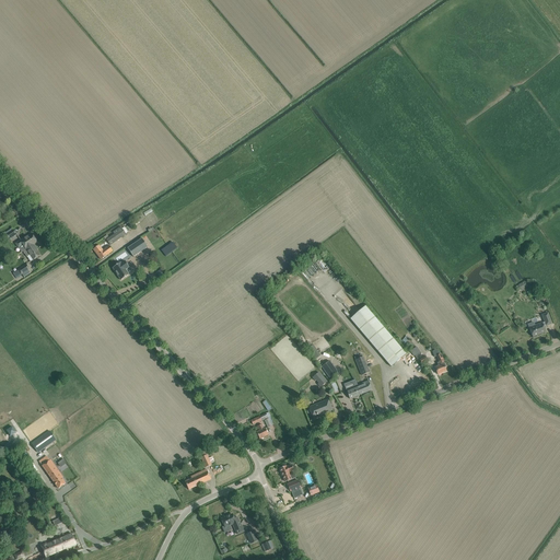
[(106,240),(109,244),(111,245),(126,235),(128,233),(128,232),(130,231),(127,228),(125,229),(125,228),(121,229),(120,228),(113,232),(114,234),(108,237),(106,240)]
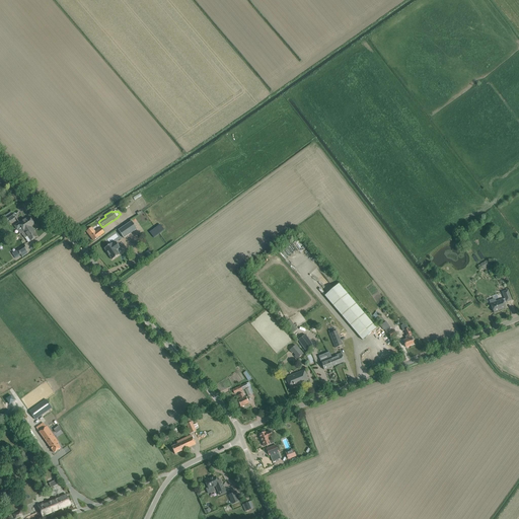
[(12,213),(5,218),(7,222),(15,217),(12,213)]
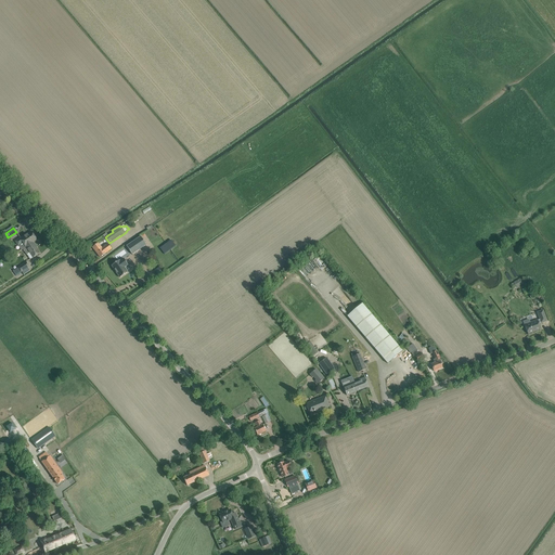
[(31,232),(27,235),(15,243),(17,246),(18,245),(22,250),(23,249),(26,247),(33,243),(37,240),(31,232)]
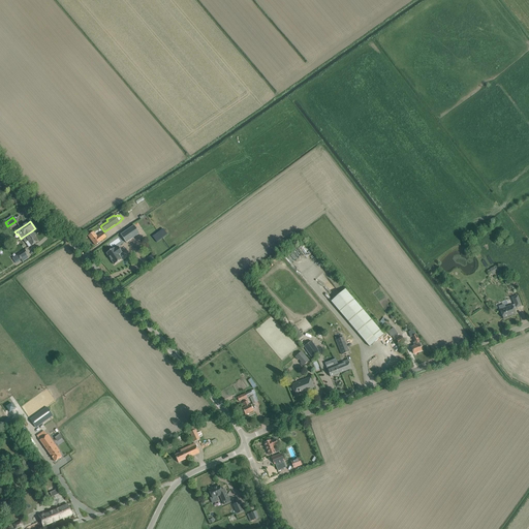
[(126,244),(139,235),(138,235),(133,226),(120,236),(126,244)]
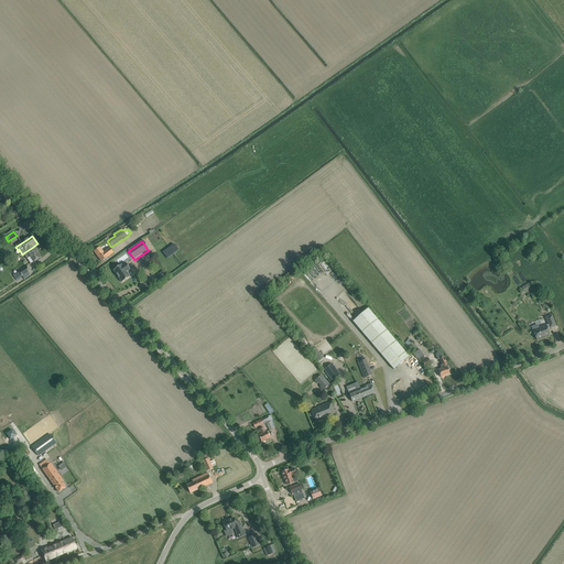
[(177,250),(174,245),(163,252),(167,259),(177,250)]
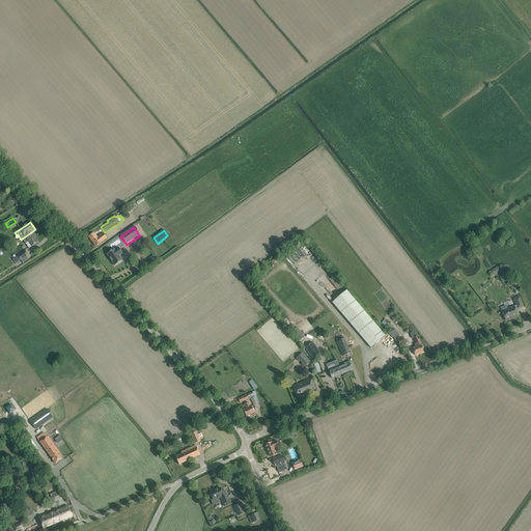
[(25,236),(22,239),(26,244),(28,243),(31,247),(32,246),(33,245),(38,242),(31,232),(25,236)]
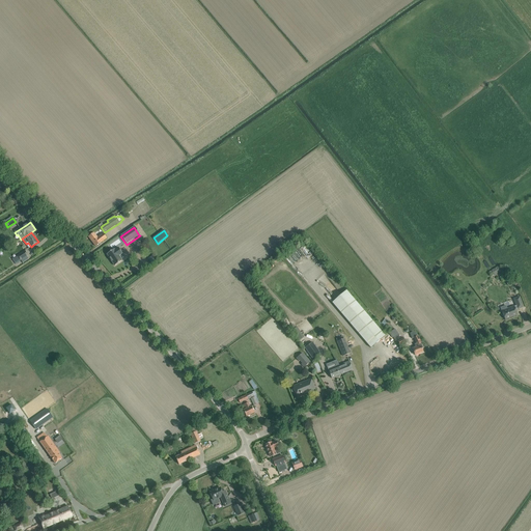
[(93,232),(92,233),(88,236),(95,247),(107,238),(103,233),(98,238),(93,232)]
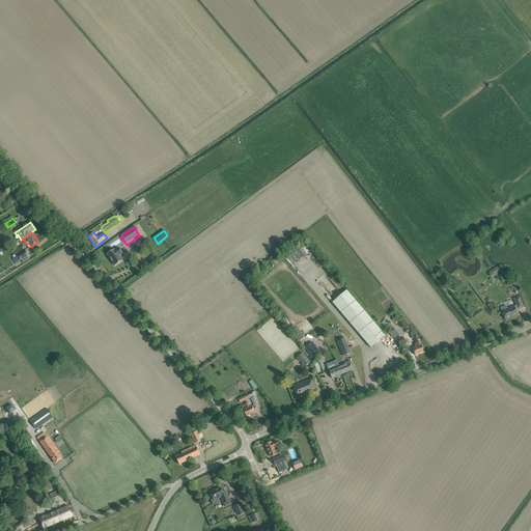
[(122,254),(118,248),(115,250),(114,249),(107,254),(114,266),(122,260),(119,256),(122,254)]
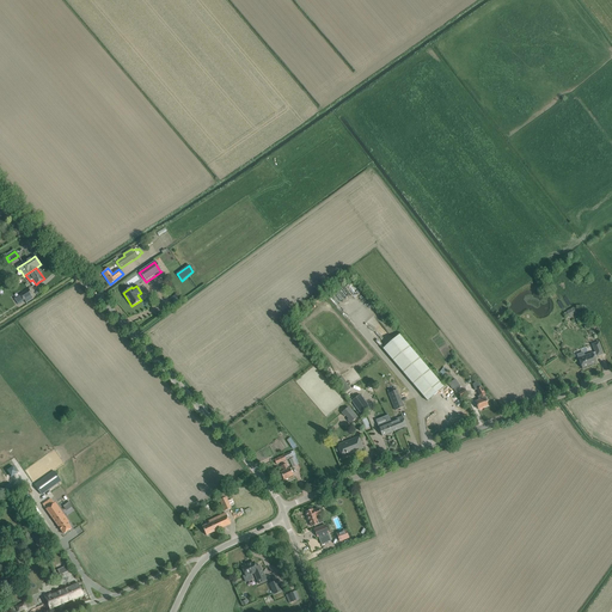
[(32,295),(29,289),(14,299),(18,305),(24,300),(32,295)]
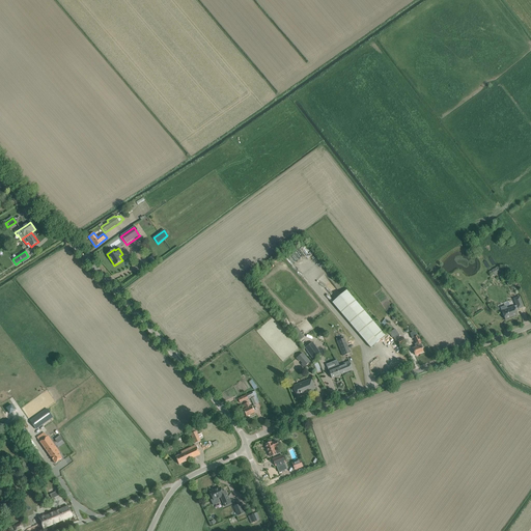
[(487,260),(487,259),(483,262),(487,269),(492,266),(493,266),(496,263),(492,257),(487,260)]
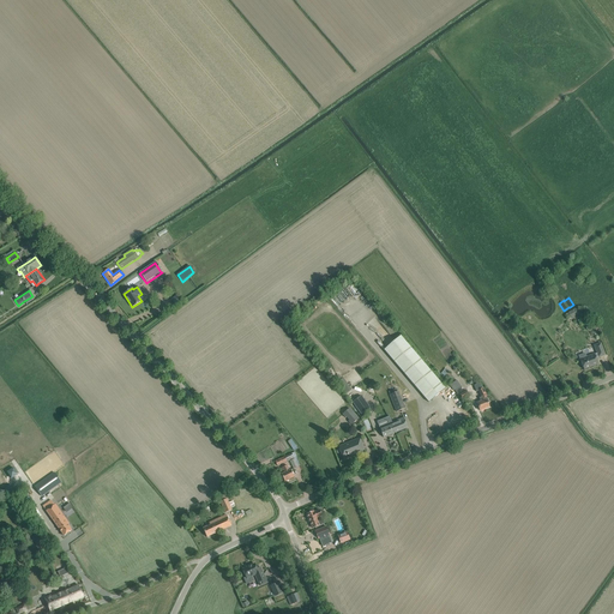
[(429,361),(425,365),(401,336),(384,350),(428,403),(445,389),(429,369),(434,366),(429,361)]
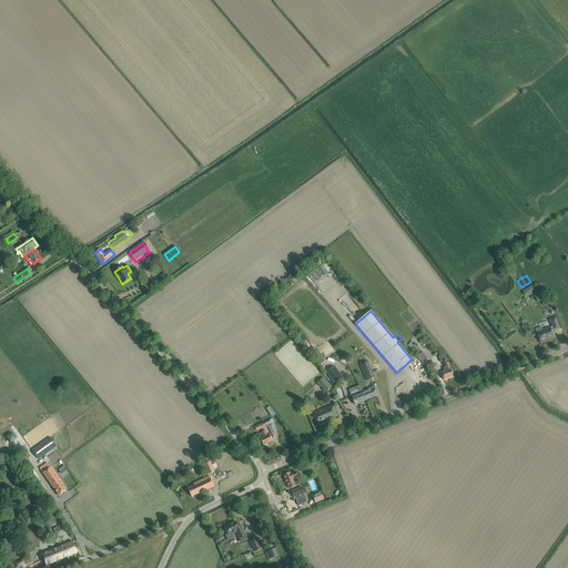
[(554,331),(560,328),(556,317),(549,320),(553,327),(550,328),(550,327),(543,331),(543,332),(537,334),(540,342),(554,337),(551,332),(554,331)]
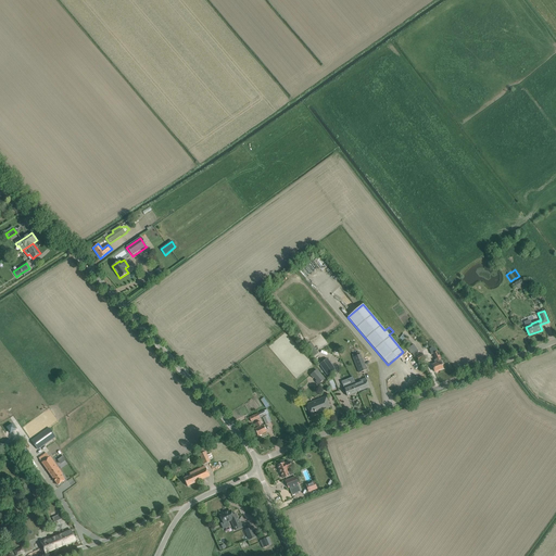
[(315,344),(313,345),(312,343),(310,343),(314,355),(318,354),(315,344)]
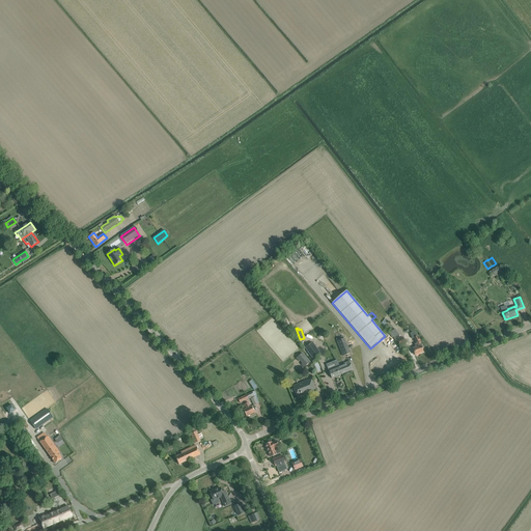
[(397,342),(399,345),(406,342),(402,337),(401,338),(394,329),(390,333),(396,342),(397,342)]
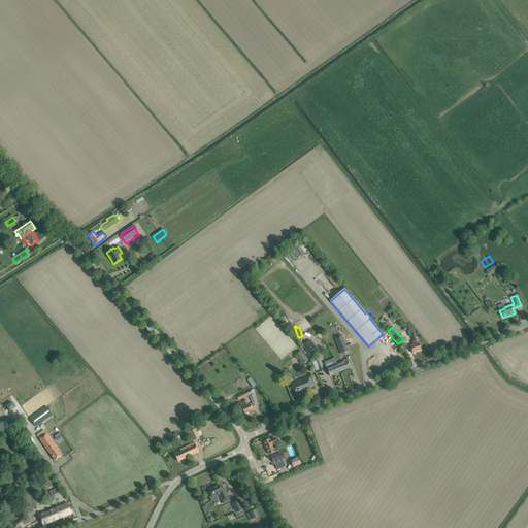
[(413,330),(408,332),(410,337),(413,336),(415,341),(413,342),(414,345),(410,347),(410,349),(413,353),(421,350),(419,347),(420,347),(419,342),(416,334),(415,334),(413,330)]
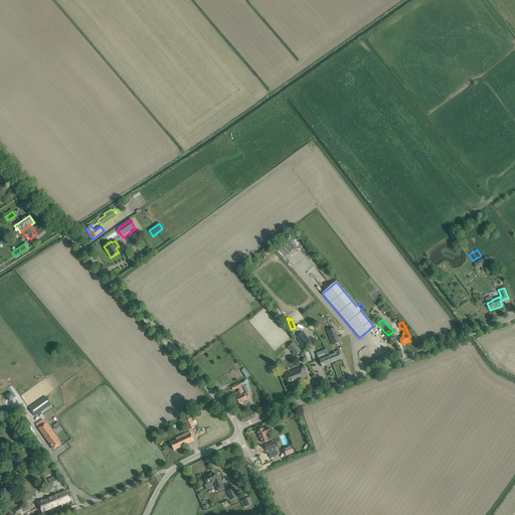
[(340,343),(334,328),(327,331),(333,345),(340,343)]
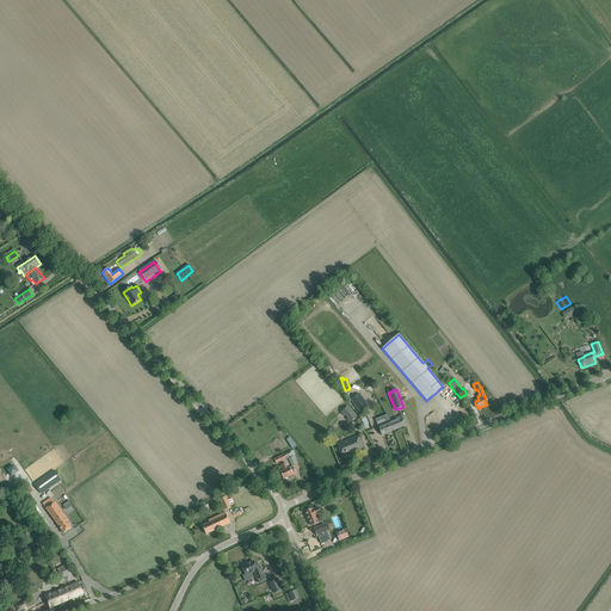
[(359,395),(351,401),(359,413),(369,407),(359,395)]
